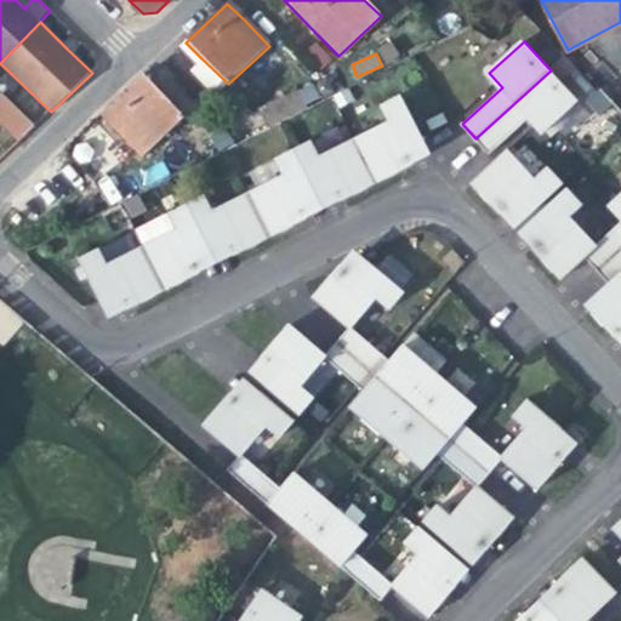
[(620,68),(598,89),(620,114),(620,68)]
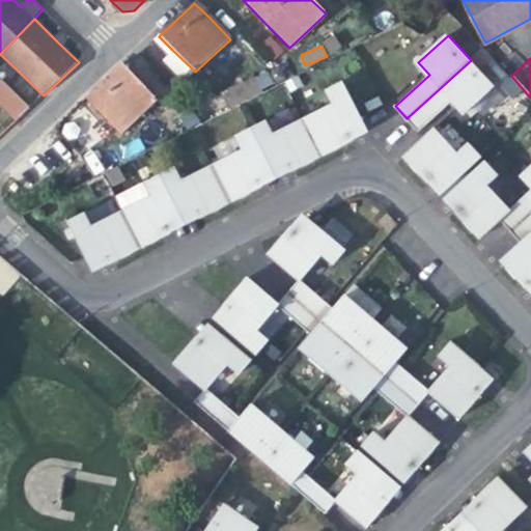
[(471,60),(407,118),(418,132),(452,100),(458,107),(464,113),(493,85),(471,60)]
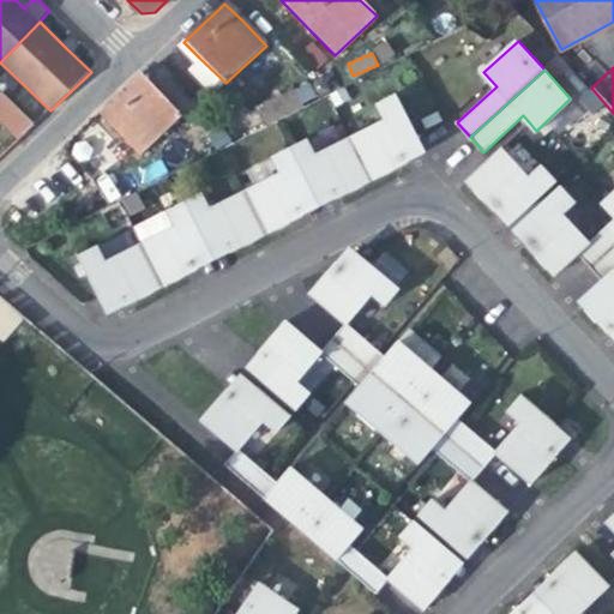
[(139,73),(98,113),(139,157),(182,116),(160,94),(139,73)]
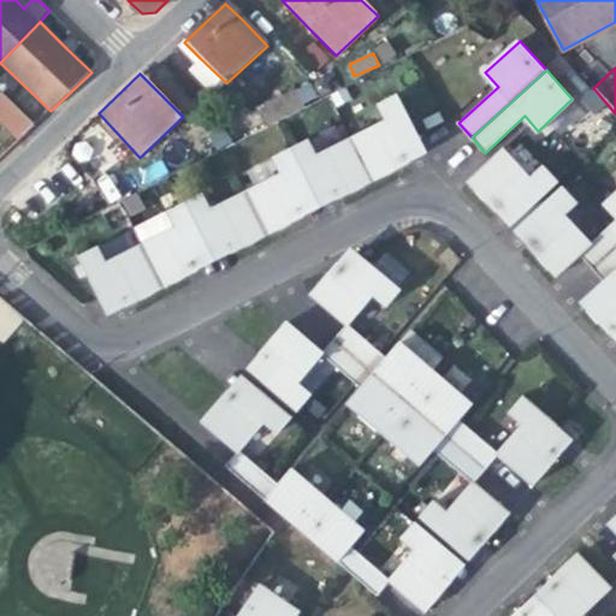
[(0,96),(0,119),(21,140),(35,126),(3,94),(0,96)]
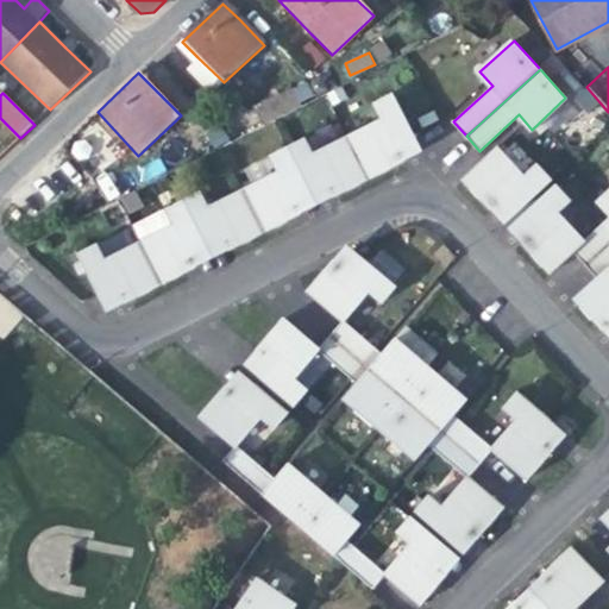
[(395,143),(413,133),(394,95),(376,105),(383,120),(350,137),(371,179),(405,162),(400,151),(395,143)]
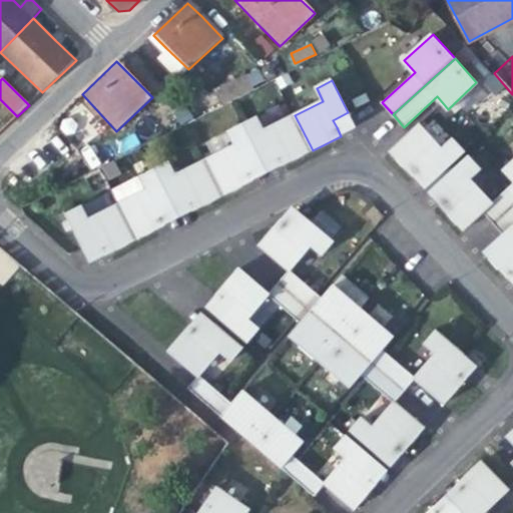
[(313,150),(295,115),(267,130),(260,117),(244,125),(261,157),(276,149),(281,157),(284,165),(313,150)]
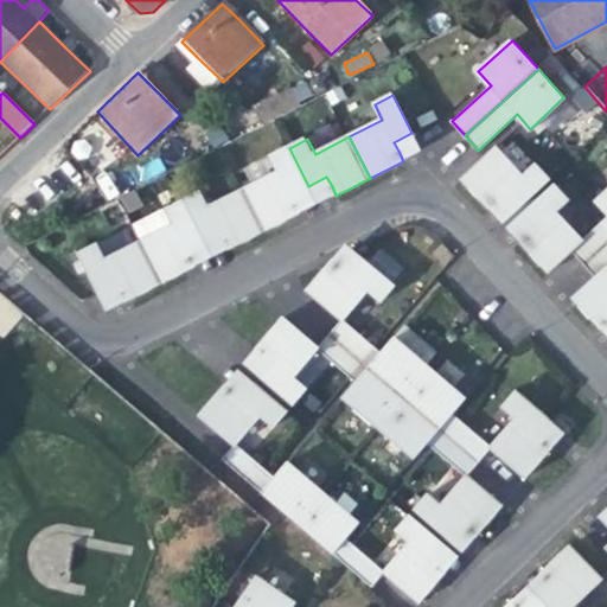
[(515,208),(548,178),(536,165),(524,176),(496,146),(461,178),(489,208),(497,200),(503,195),(515,208)]
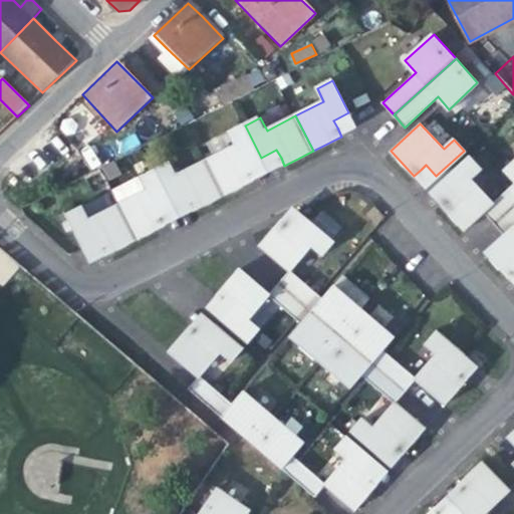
[(261,158),(245,125),(230,134),(236,146),(208,161),(226,196),(254,181),(250,173),(246,165),(261,158)]
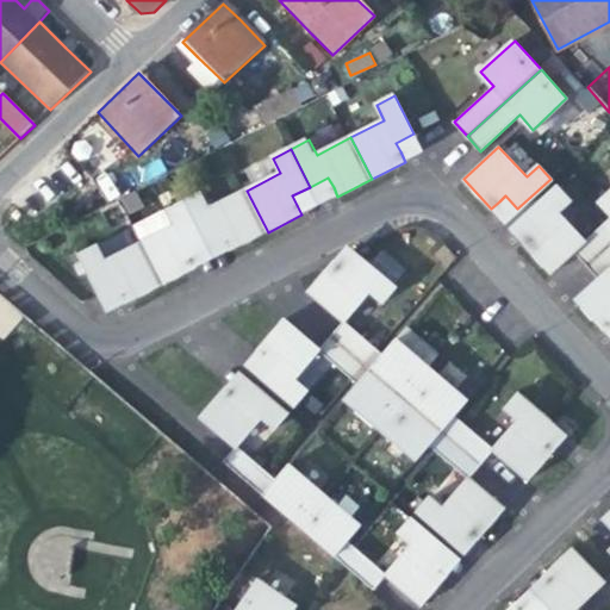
[(562,261),(573,253),(585,242),(584,241),(556,211),(570,200),(558,186),(524,216),(536,230),(528,237),(522,243),(549,273),(562,261)]
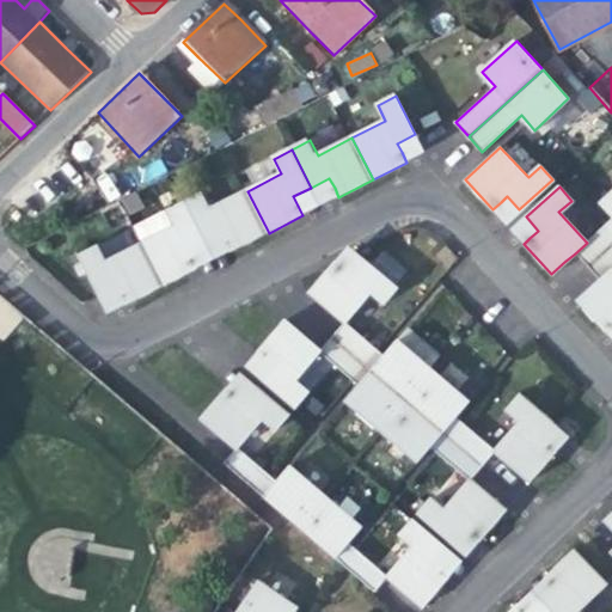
[(269,233),(248,191),(213,208),(206,194),(188,202),(207,240),(225,232),(230,240),(234,250),(269,233)]
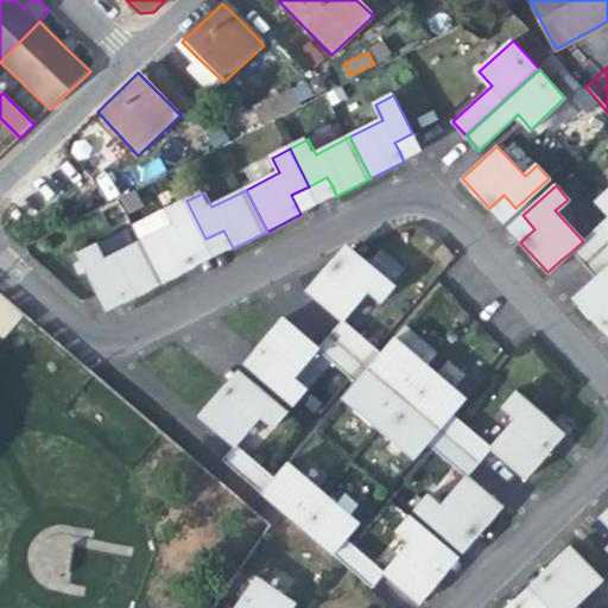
[(607,191),(599,202),(607,211),(607,215),(606,217),(582,240),(583,241),(571,252),(584,267),(607,245),(607,191)]
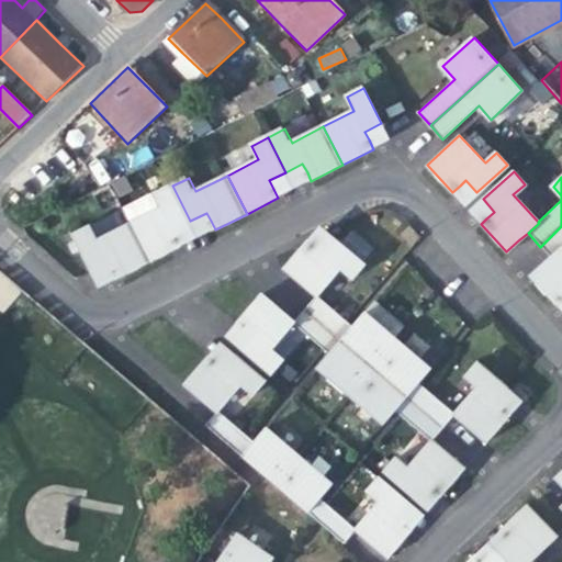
[(190,221),(172,186),(156,194),(163,209),(131,224),(150,263),(182,247),(179,240),(173,229),(190,221)]
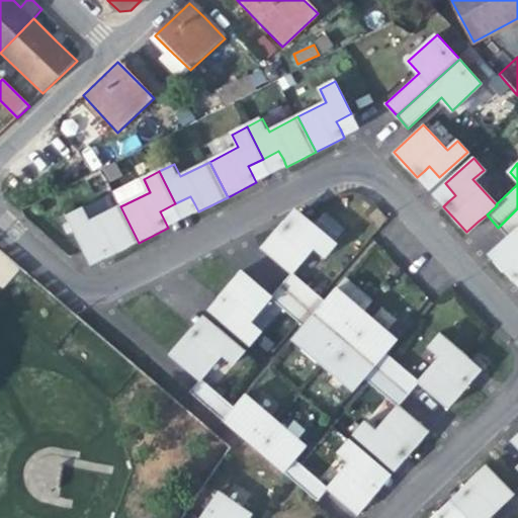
[(139,243),(120,206),(92,222),(85,209),(70,217),(86,249),(102,241),(106,249),(110,257),(139,243)]
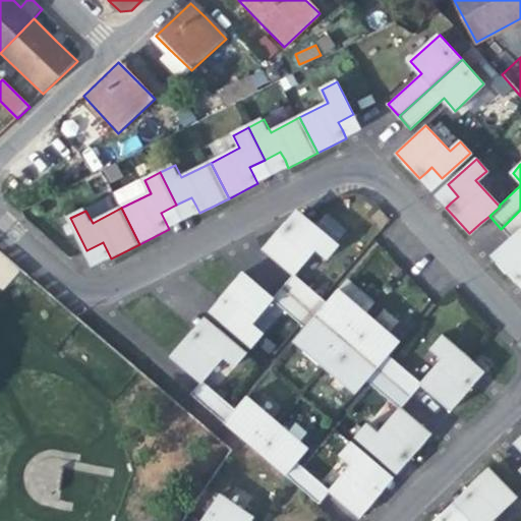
[(520,210),(501,229),(511,240),(520,230),(520,210)]
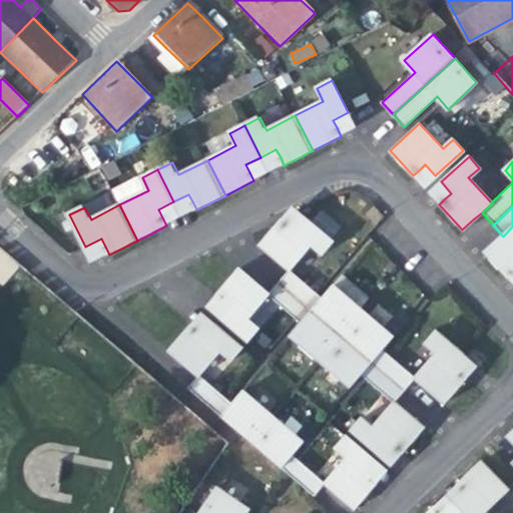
[(333,243),(306,219),(294,232),(287,225),(281,219),(259,244),(288,271),(289,272),(290,271),(311,246),(321,255),(333,243)]
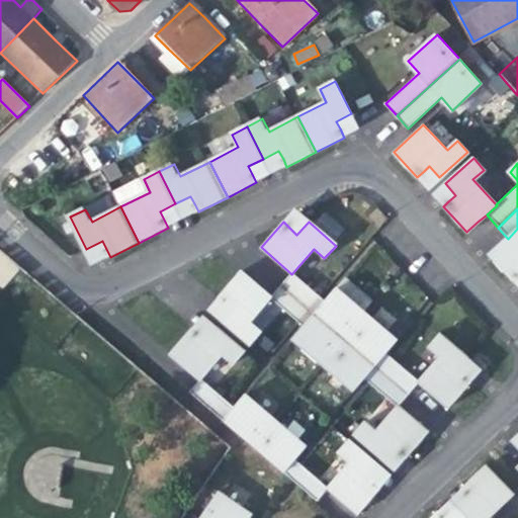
[(517,229),(508,239),(498,248),(489,257),(512,282),(517,276),(517,229)]
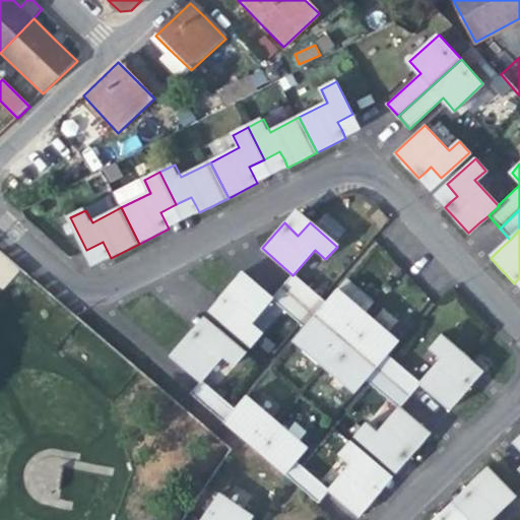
[(0,286),(2,288),(18,270),(0,254),(0,286)]
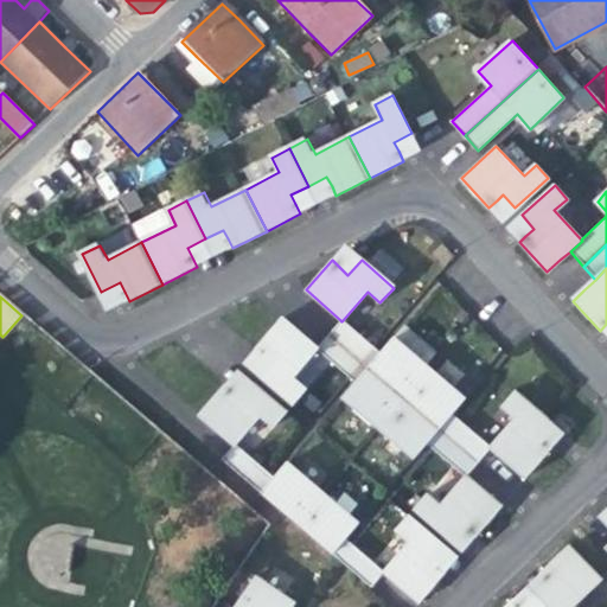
[(257,377),(289,406),(304,390),(291,379),(317,351),(318,349),(315,347),(281,318),(255,347),(263,355),(272,362),(257,377)]
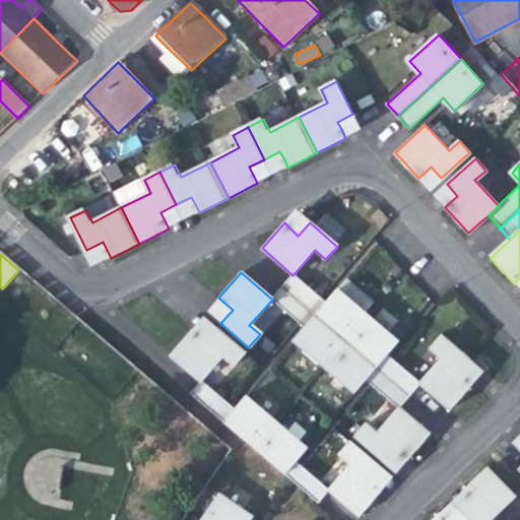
[(291,274),(281,286),(345,342),(368,318),(337,290),(326,304),(323,300),(294,274),(293,275),(291,274)]
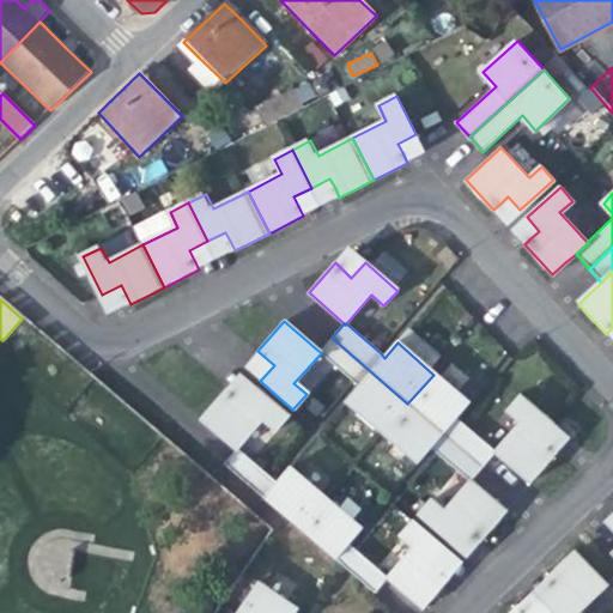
[(407,404),(332,338),(319,351),(321,352),(320,354),(352,382),(358,388),(352,395),(346,402),(381,434),(407,404)]
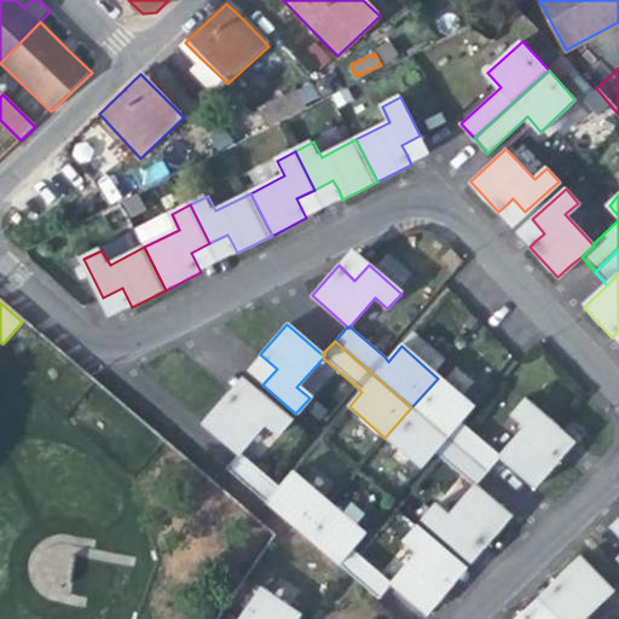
[(473,410),(438,379),(411,408),(486,474),(492,467),(498,460),(497,458),(498,457),(468,431),(461,424),(473,410)]
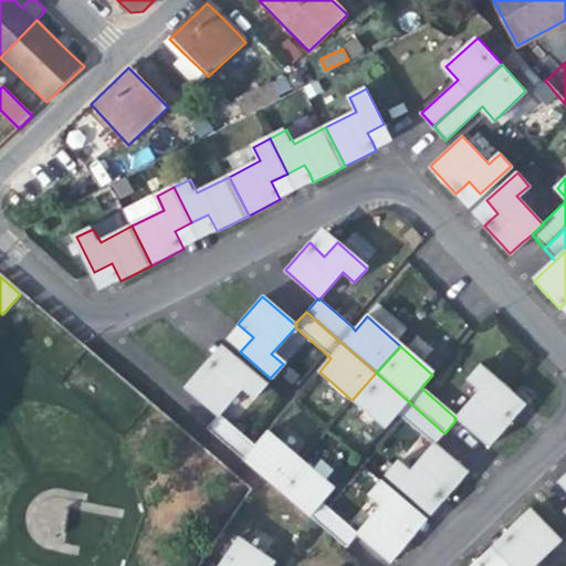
[(217,415),(218,413),(242,387),(253,397),(264,384),(234,358),(223,370),(216,364),(208,357),(184,385),(216,413),(217,415)]
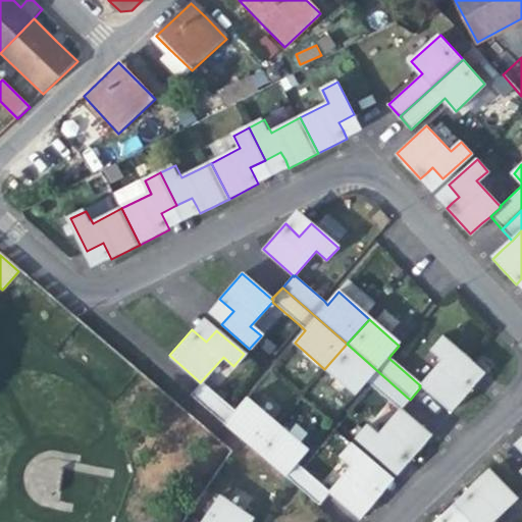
[(465,368),(469,363),(442,340),(431,353),(440,361),(420,385),(419,386),(420,387),(450,414),(472,388),(466,383),(458,376),(465,368)]
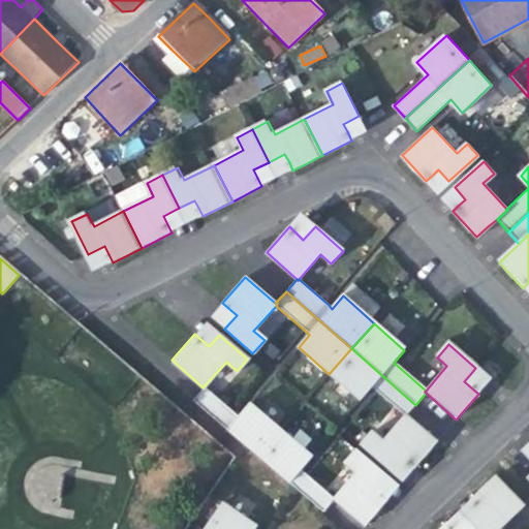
[(351,348),(329,374),(360,401),(370,389),(374,392),(402,417),(403,415),(405,416),(410,410),(415,405),(351,348)]
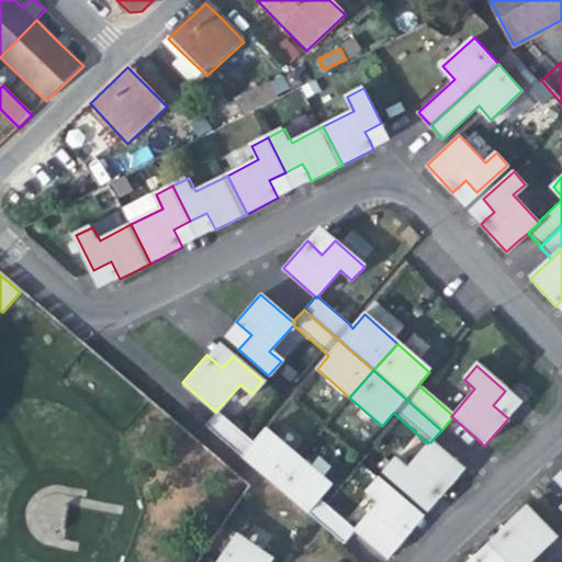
[(237,453),(272,484),(295,458),(263,429),(257,436),(253,441),(216,411),(215,412),(214,411),(203,424),(237,453)]
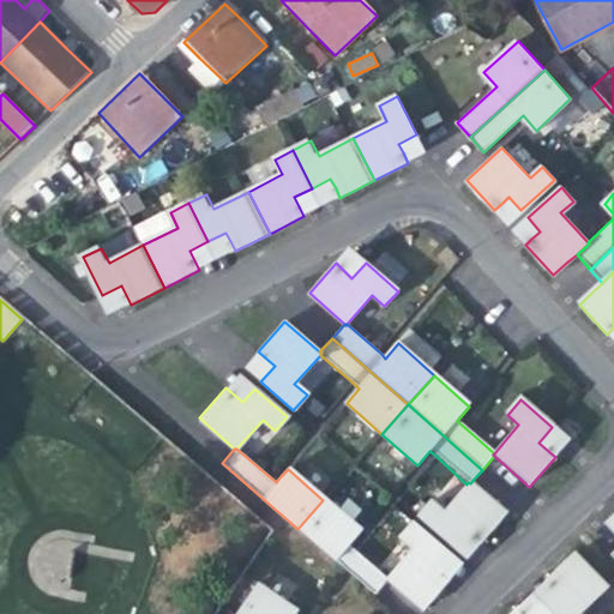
[(505,515),(470,483),(468,482),(467,485),(441,513),(429,503),(415,518),(447,546),(462,530),(470,539),(477,545),(505,515)]
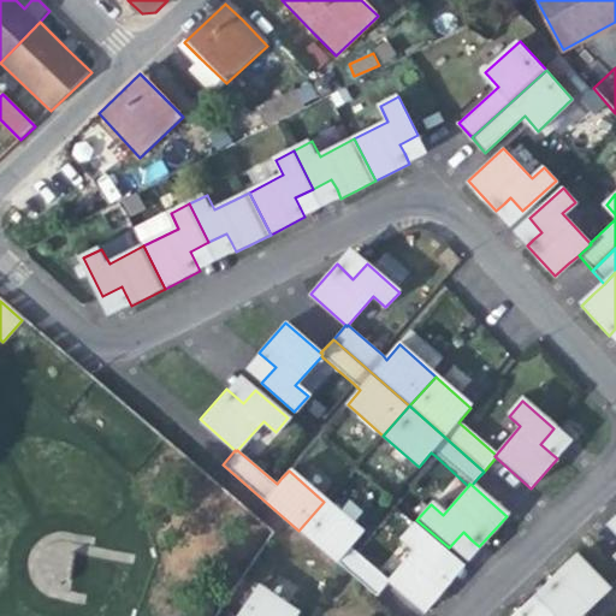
[(360,533),(324,502),(298,531),(373,597),(385,582),(384,581),(385,580),(354,554),(348,548),(360,533)]
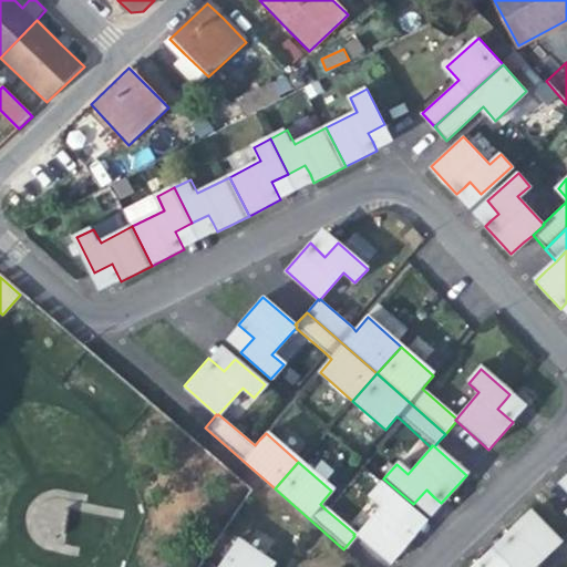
[(566,498),(566,478),(557,488),(566,498)]
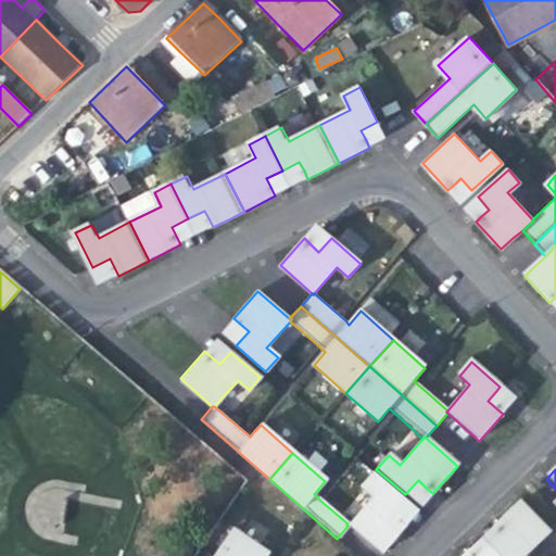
[(370,497),(348,523),(346,525),(348,526),(379,554),(404,527),(397,521),(389,514),(400,501),(370,476),(359,488),(370,497)]
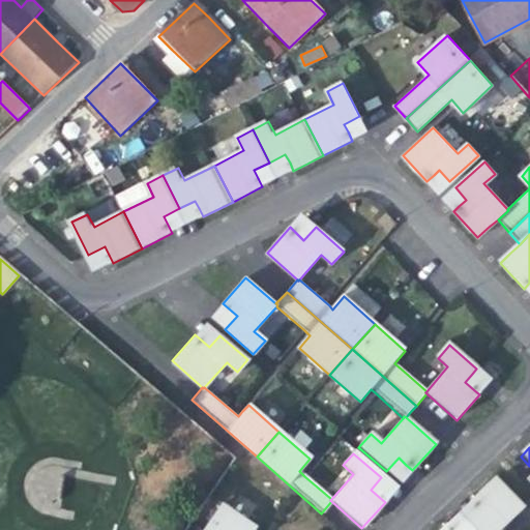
[(504,529),(524,512),(495,482),(469,507),(481,521),(478,524),(472,529),(504,529)]
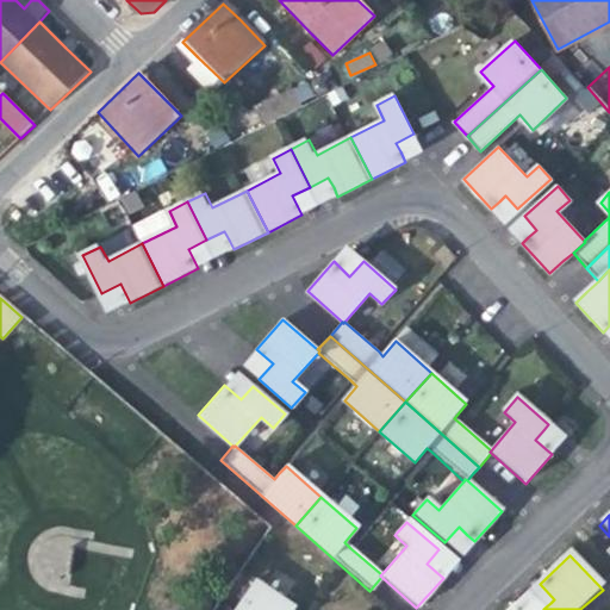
[(257,578),(236,609),(291,609),(296,604),(257,578)]
